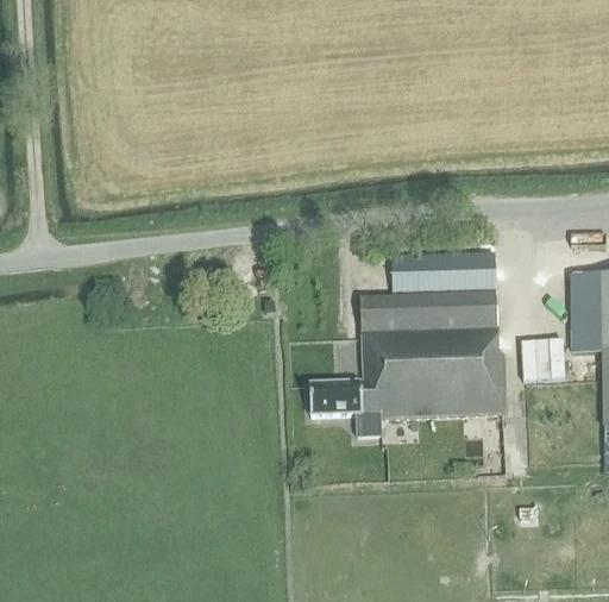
[(608,224),(588,225),(588,234),(608,233),(608,224)]
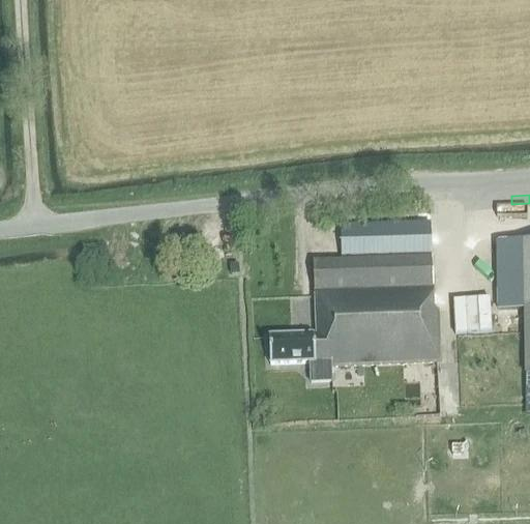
[(314,329),(268,331),(269,359),(310,358),(310,369),(310,379),(331,378),(331,362),(440,358),(438,306),(434,306),(429,217),(374,220),(375,253),(313,255),(316,330),(314,330),(314,329)]
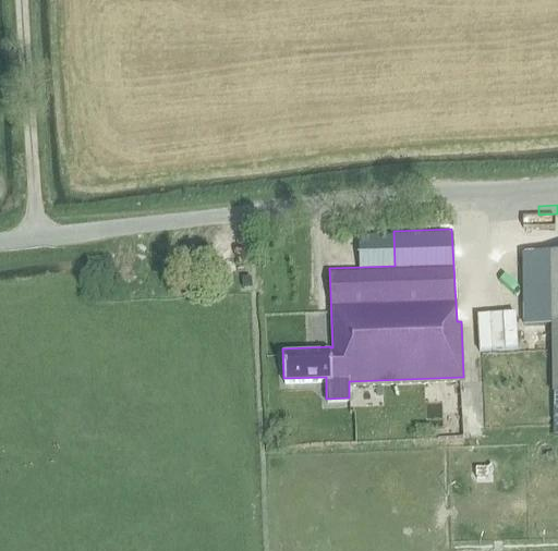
[(557,247),(523,249),(524,306),(545,306),(545,319),(550,319),(552,389),(557,388),(557,247)]
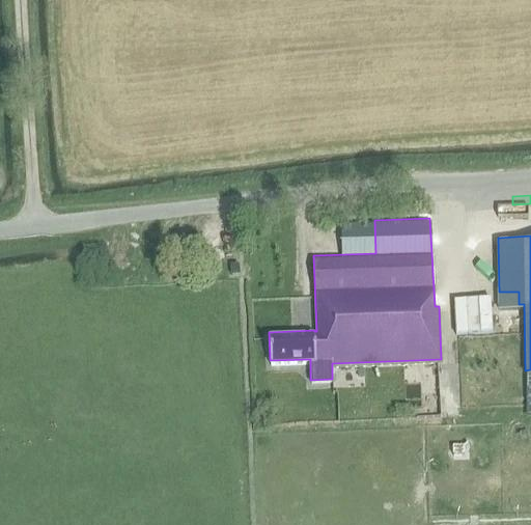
[(231,271),(239,270),(238,260),(230,261),(231,271)]
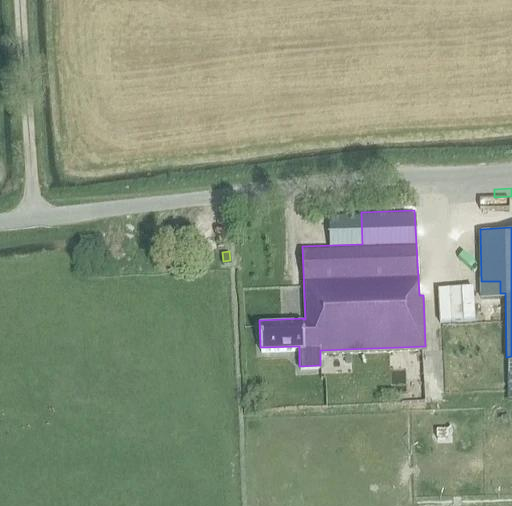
[(472,283),(437,285),(439,318),(474,316),(472,283)]
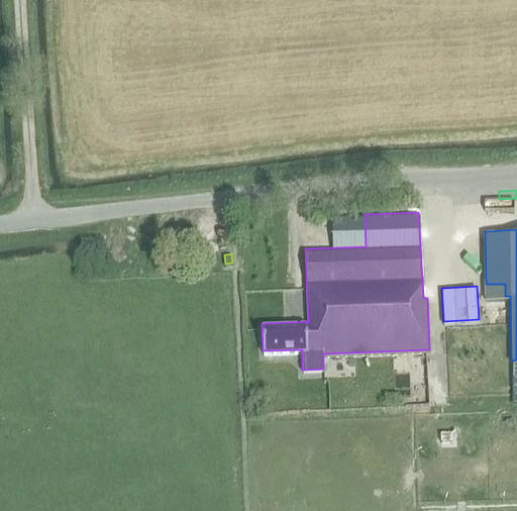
[(452,352),(453,385),(480,385),(480,371),(475,371),(474,340),(461,341),(462,351),(452,352)]
